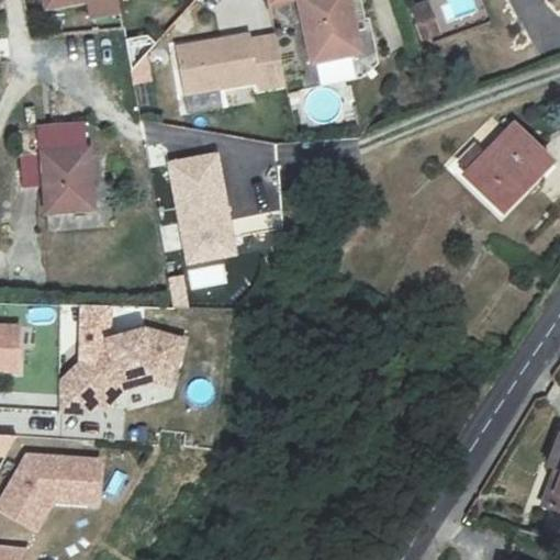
[(43,0),(44,6),(71,0),(84,0),(87,15),(118,10),(115,0),(43,0)]
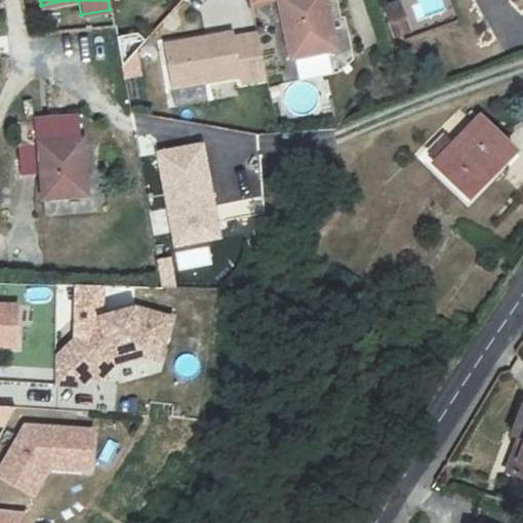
[(333,28),(326,0),(282,0),(293,55),(332,47),(329,29),(333,28)]
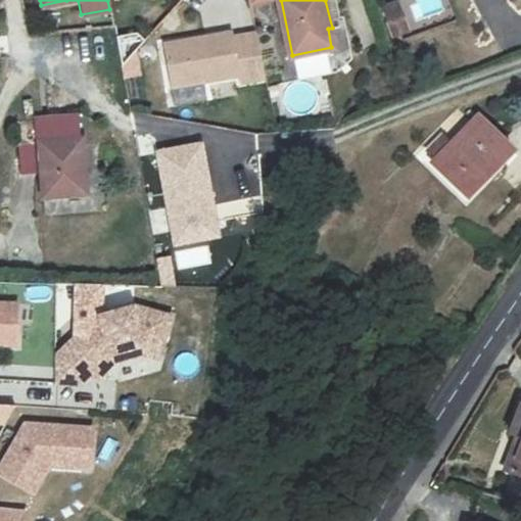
[(382,5),(392,35),(406,30),(395,0),(393,0),(382,5)]
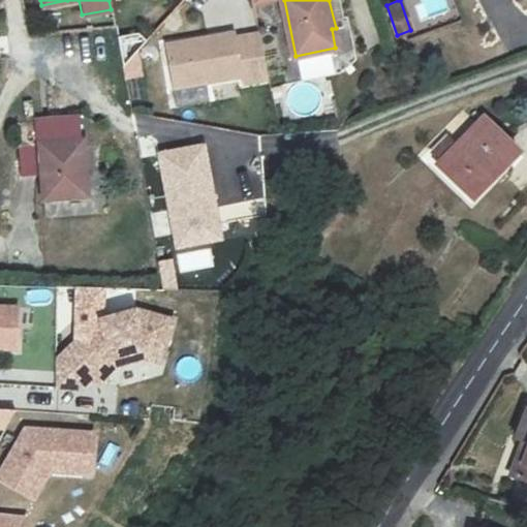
[(267,76),(259,33),(228,38),(227,32),(162,42),(171,96),(206,90),(204,81),(233,76),(234,82),(267,76)]
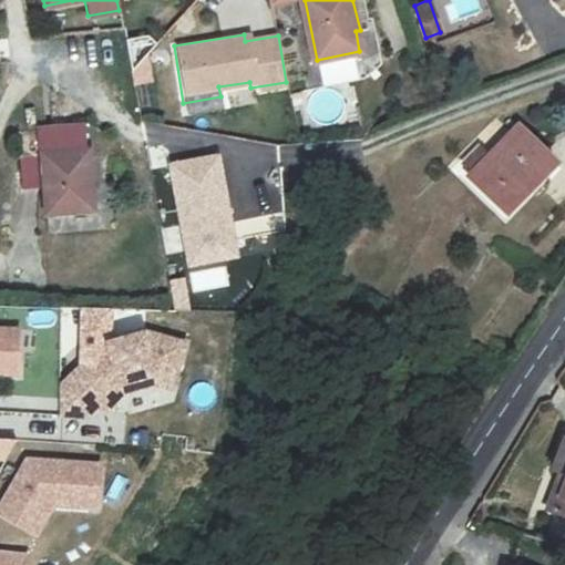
[(117,70),(131,65),(123,42),(109,47),(117,70)]
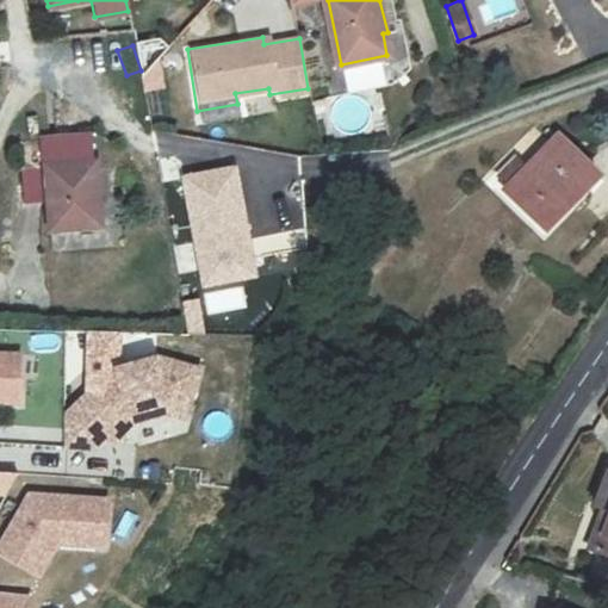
[(376,60),(341,68),(346,88),(380,81),(376,60)]
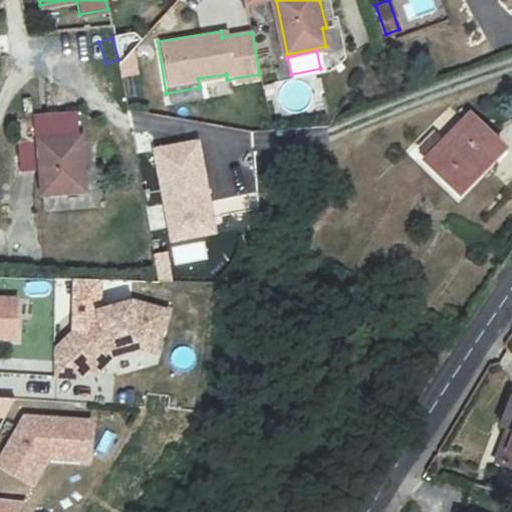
[(35,141),(20,142),(22,166),(38,165),(40,191),(82,187),(75,110),(33,114),(35,141)]
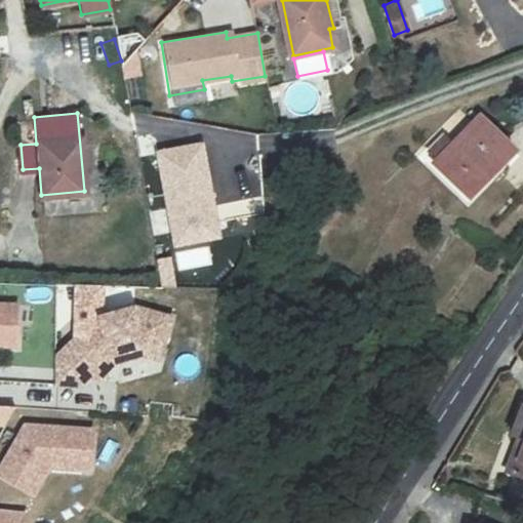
[(436,161),(468,192),(511,147),(479,116),(436,161)]
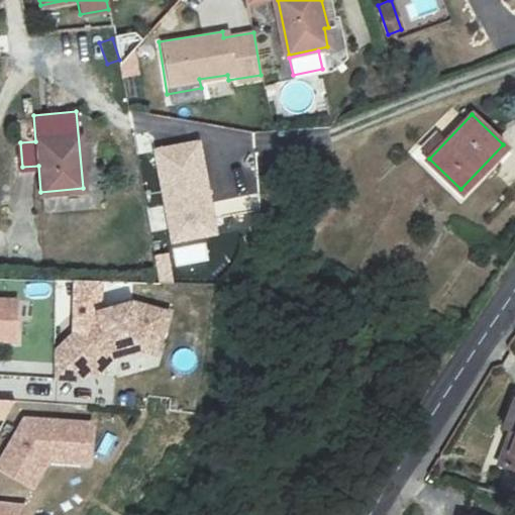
[(153,147),(171,241),(215,233),(199,139),(153,147)]
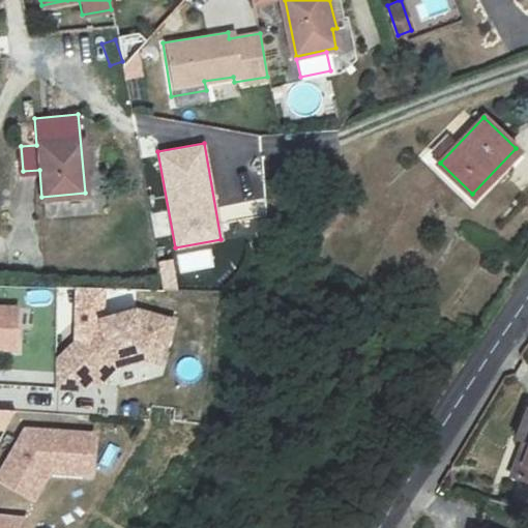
[(157,259),(159,290),(174,289),(171,258),(157,259)]
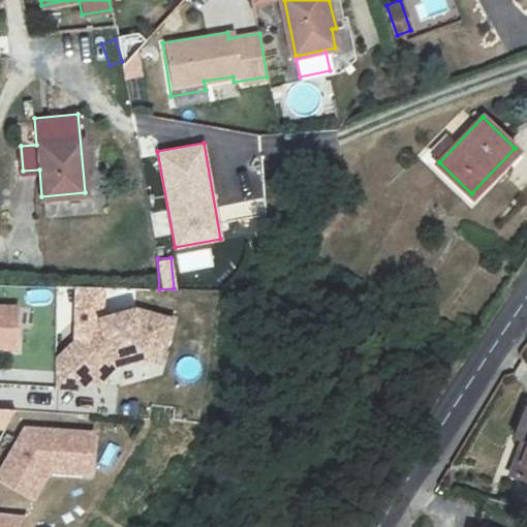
[(132,309),(102,316),(102,286),(74,286),(74,341),(56,359),(56,383),(82,385),(110,355),(143,346),(145,355),(158,360),(169,318),(132,309)]
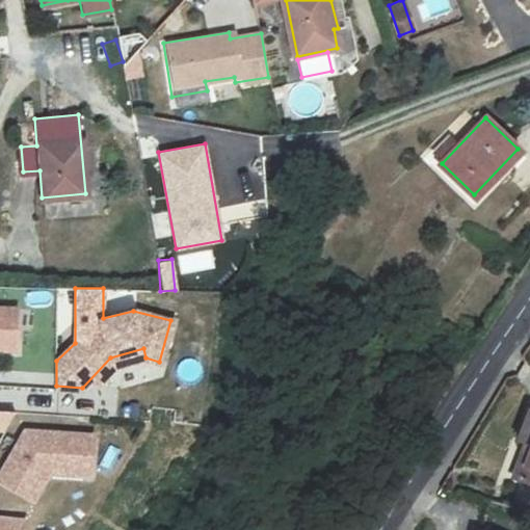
[(15,306),(0,305),(0,348),(15,349),(15,306)]
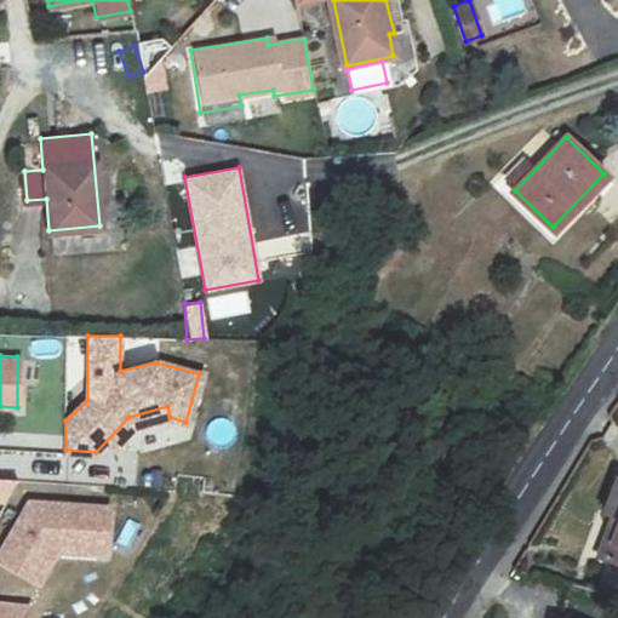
[(596,514),(605,515),(616,519),(604,564),(617,567),(617,478),(607,475),(596,514)]
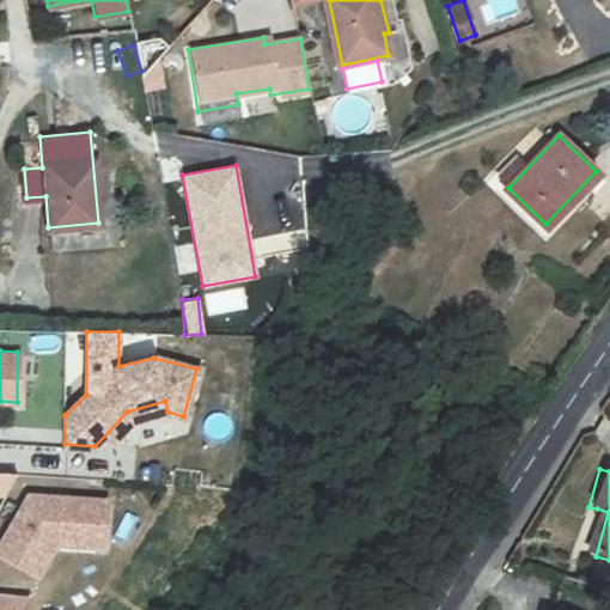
[(0,495),(10,495),(8,471),(0,471),(0,495)]
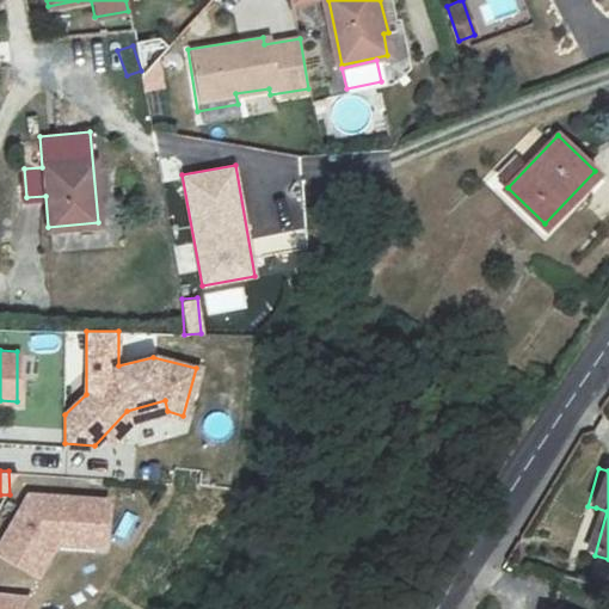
[(102,548),(105,500),(26,496),(0,540),(0,551),(37,574),(54,546),(102,548)]
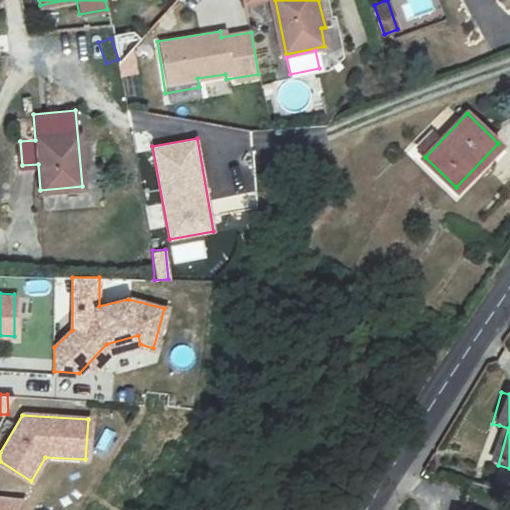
[(508,428),(499,425),(489,463),(498,465),(508,428)]
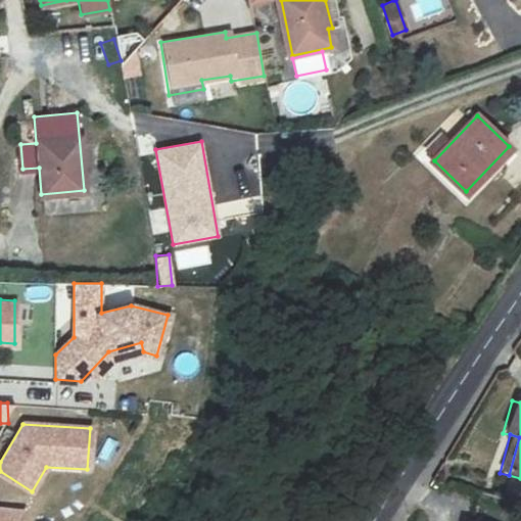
[(24,520),(25,509),(0,506),(0,520),(24,520)]
